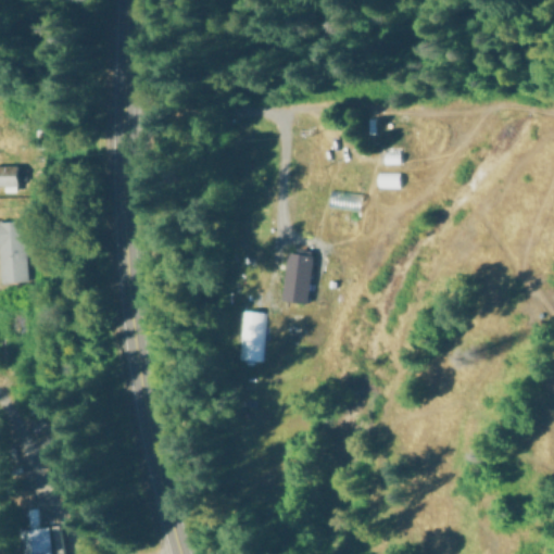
[(17,164),(0,164),(0,186),(19,186),(17,164)]
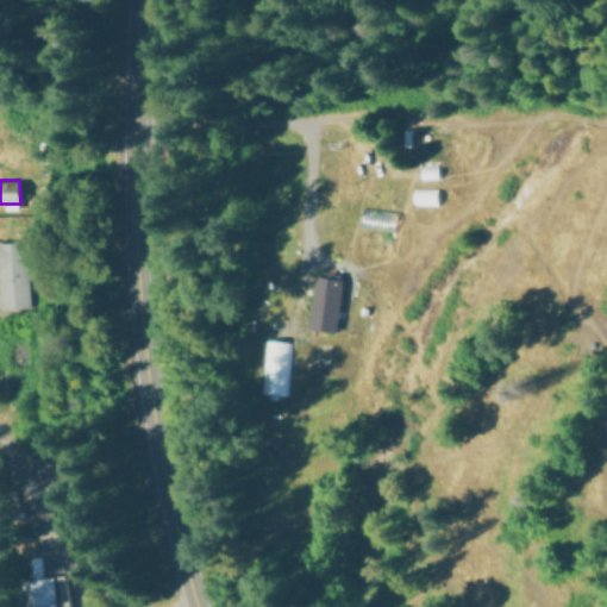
[(439,206),(438,188),(414,189),(414,207),(439,206)]
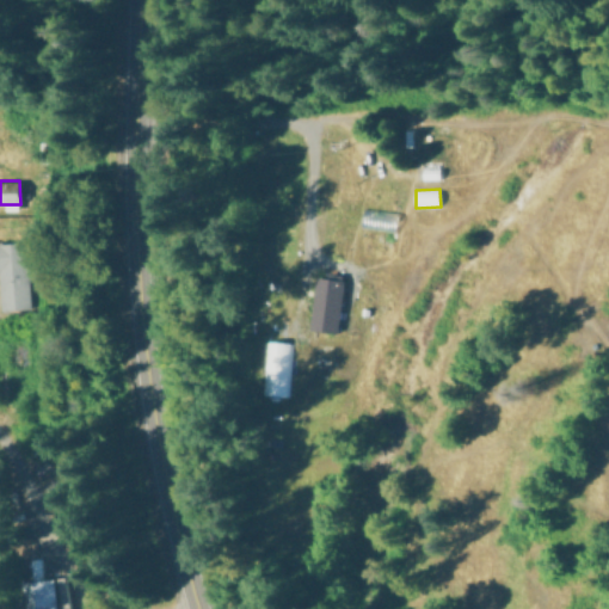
[(0,311),(30,309),(26,243),(0,244),(0,311)]
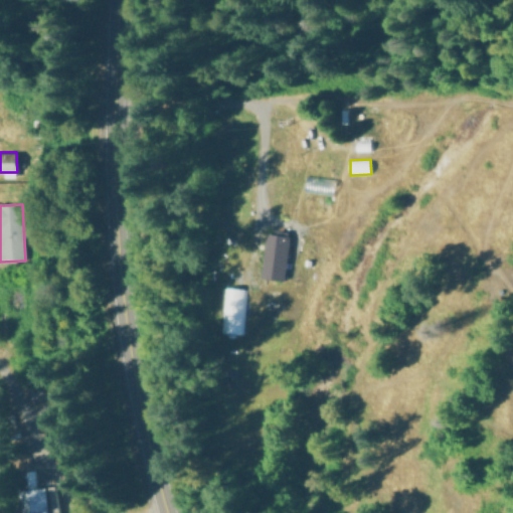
[(291,237),(267,233),(260,278),(284,282),(291,237)]
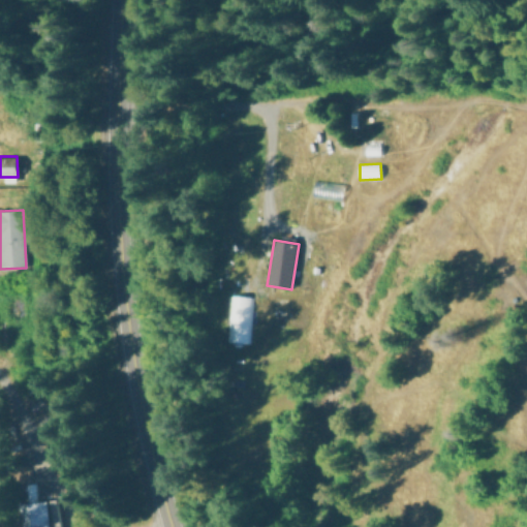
[(251,344),(252,297),(230,296),(228,344),(251,344)]
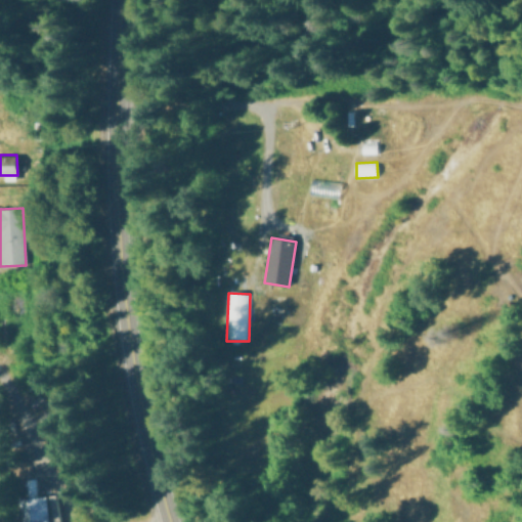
[(50,521),(49,497),(22,499),(23,521),(50,521)]
